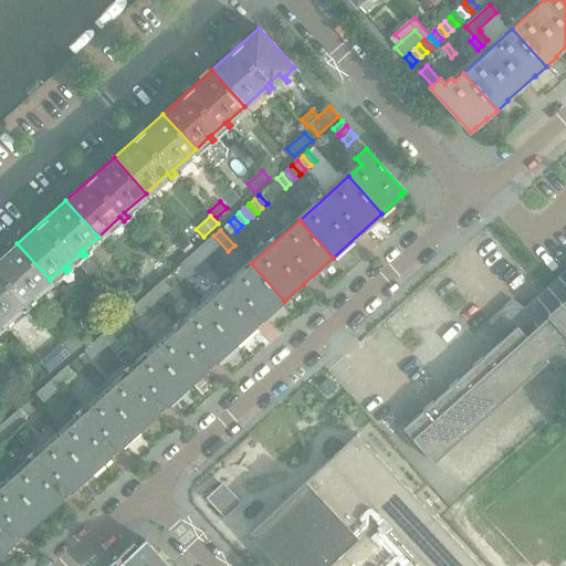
[(219,247),(211,238),(206,242),(213,251),(215,250),(219,247)]
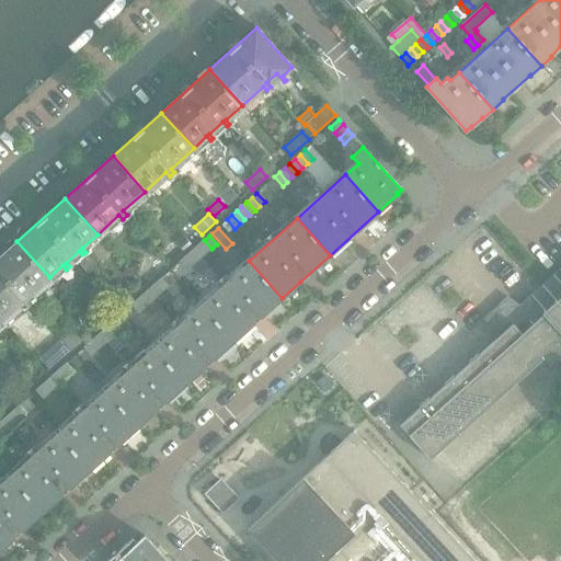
[(212,249),(204,240),(199,244),(207,253),(212,249)]
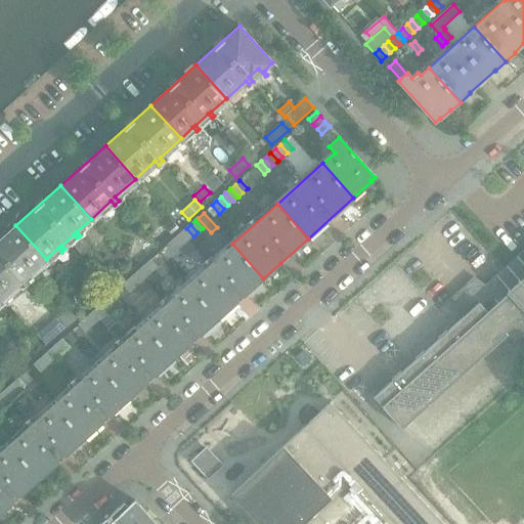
[(26,277),(46,259),(15,225),(0,238),(0,299),(0,300),(22,280),(25,285),(29,280),(26,277)]
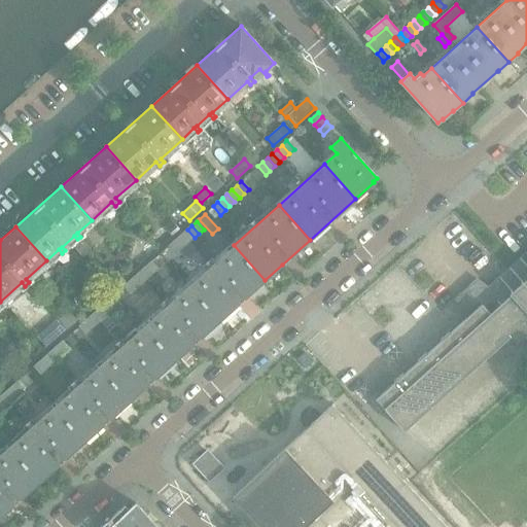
[(195,238),(187,230),(182,234),(189,242),(190,241),(195,238)]
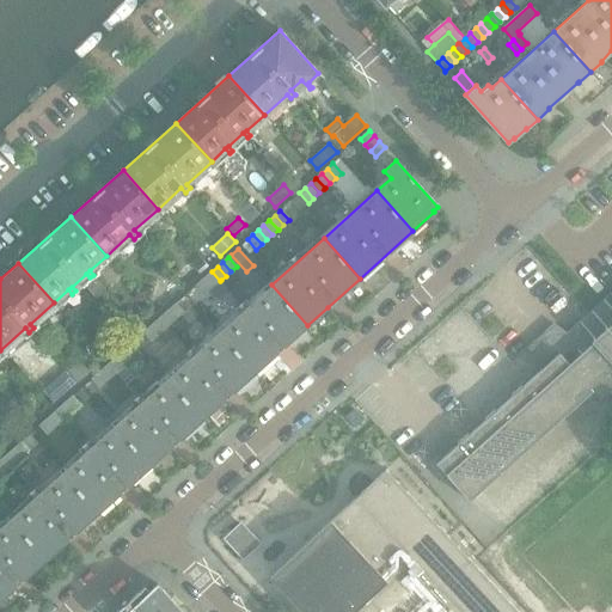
[(220,281),(212,271),(206,276),(214,286),(220,281)]
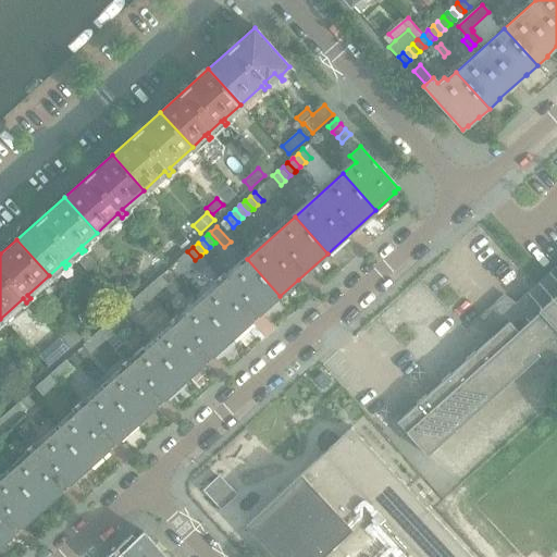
[(195,260),(187,251),(183,256),(190,264),(195,260)]
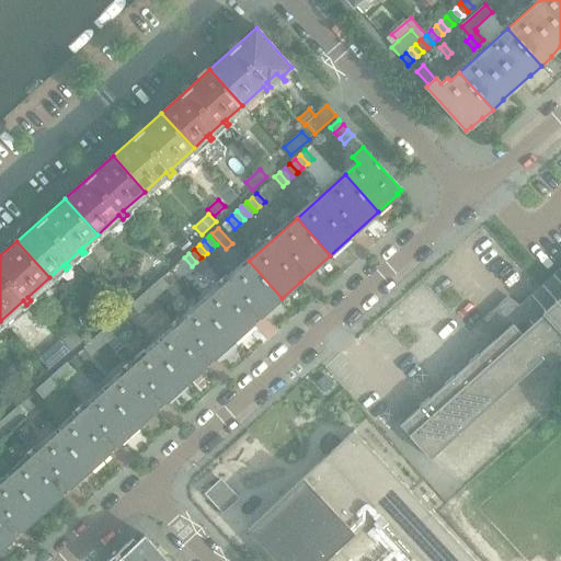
[(95,264),(88,255),(80,262),(89,271),(95,264)]
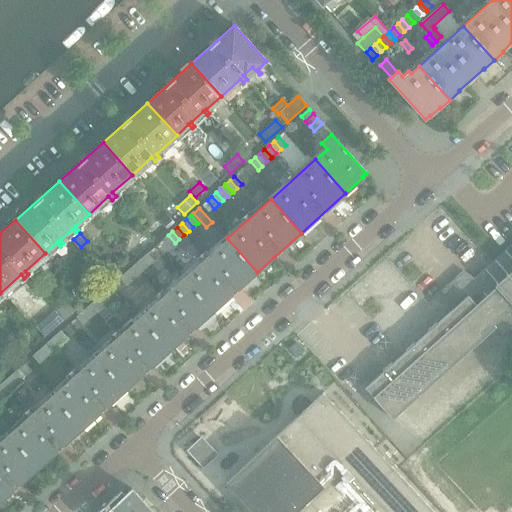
[(175,243),(168,235),(163,239),(170,247),(175,243)]
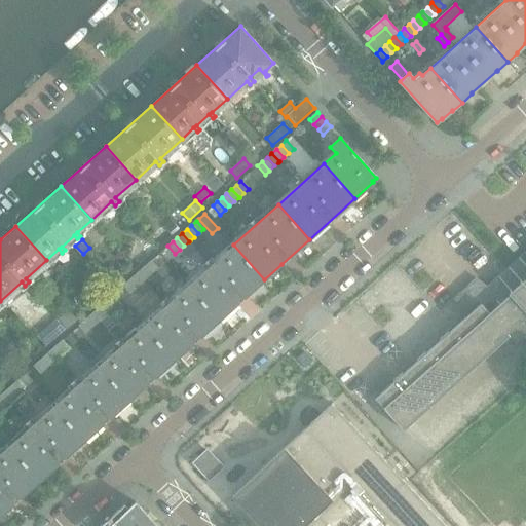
[(264,279),(233,245),(188,285),(219,321),(236,304),(264,279)]
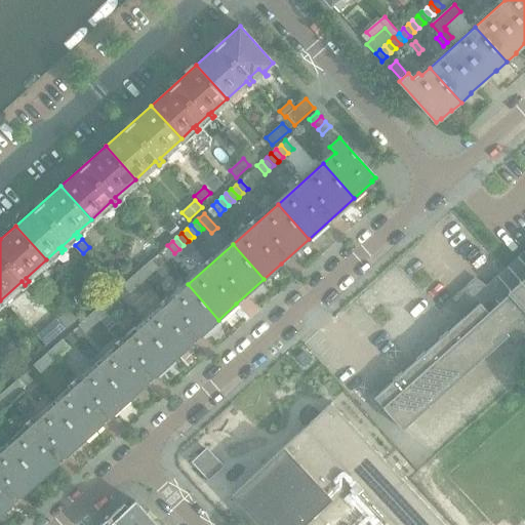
[(524,255),(523,253),(505,270),(485,287),(480,283),(456,305),(466,316),(493,348),(494,347),(495,348),(495,347),(496,347),(495,346),(507,335),(508,335),(509,335),(506,332),(524,314),(524,255)]
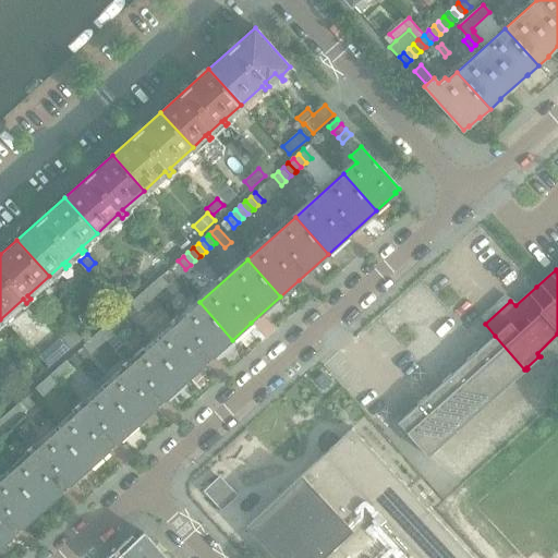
[(169,284),(161,276),(156,280),(164,289),(169,284)]
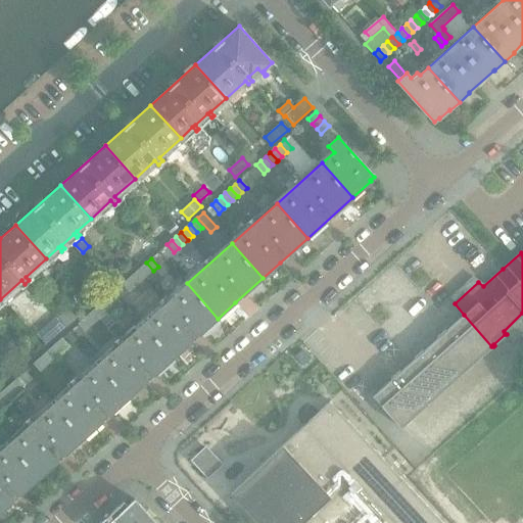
[(153,271),(146,263),(141,267),(149,276),(153,271)]
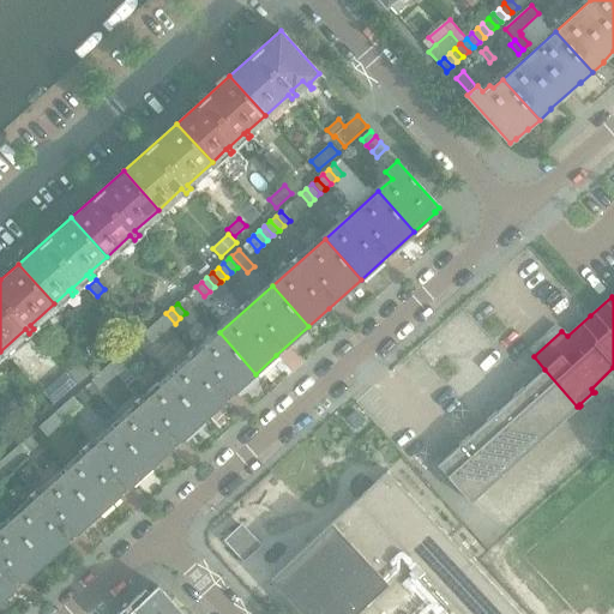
[(175,324),(166,313),(161,319),(169,329),(175,324)]
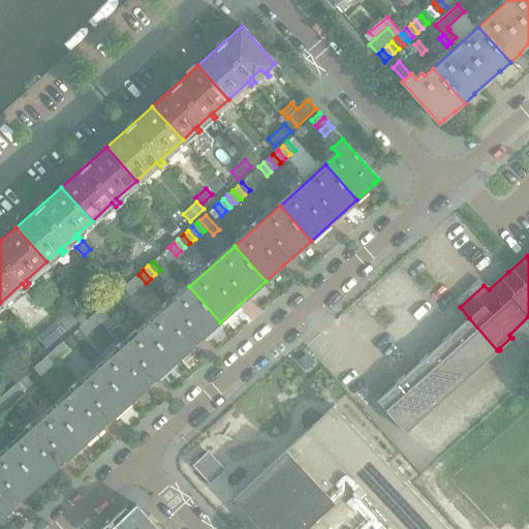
[(115,288),(125,279),(118,272),(107,280),(115,288)]
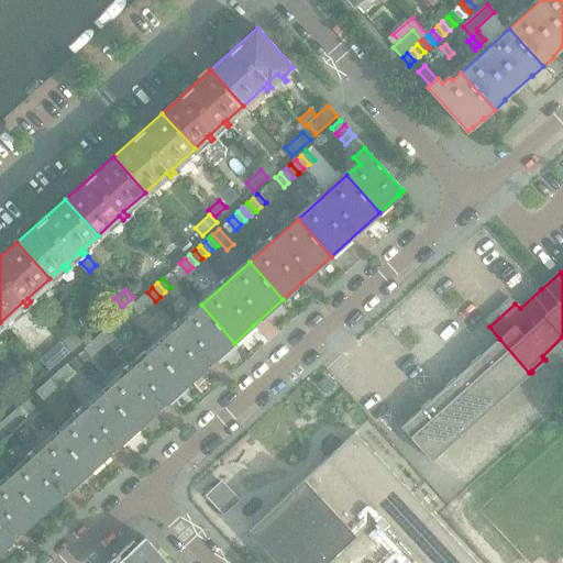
[(155,301),(147,293),(142,297),(150,306),(155,301)]
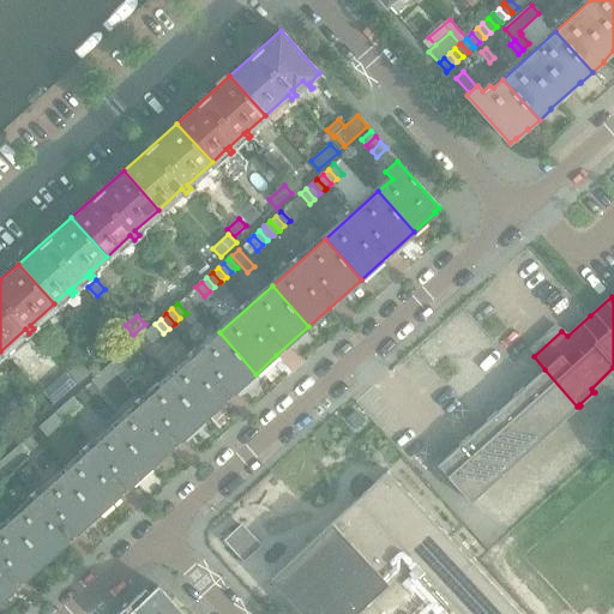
[(163,333),(155,324),(149,329),(157,338),(163,333)]
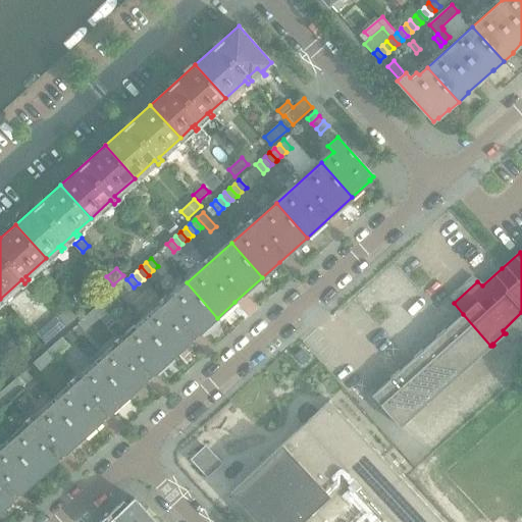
[(134,288),(126,279),(121,283),(128,293),(134,288)]
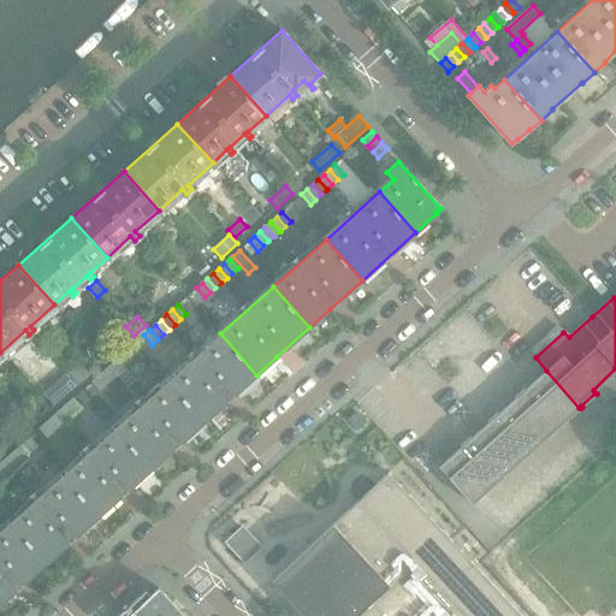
[(167,348),(177,339),(170,331),(160,339),(167,348)]
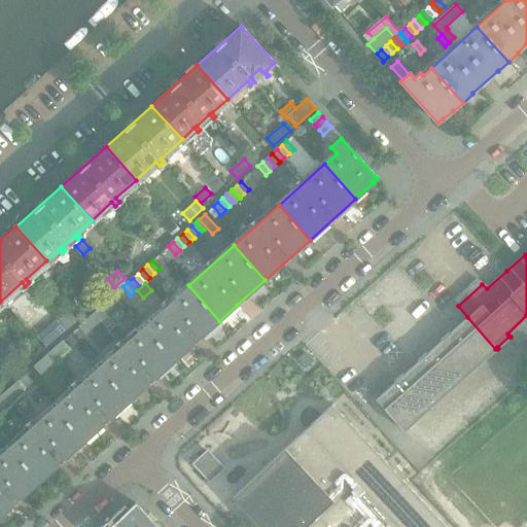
[(219,321),(188,285),(144,325),(175,360),(219,321)]
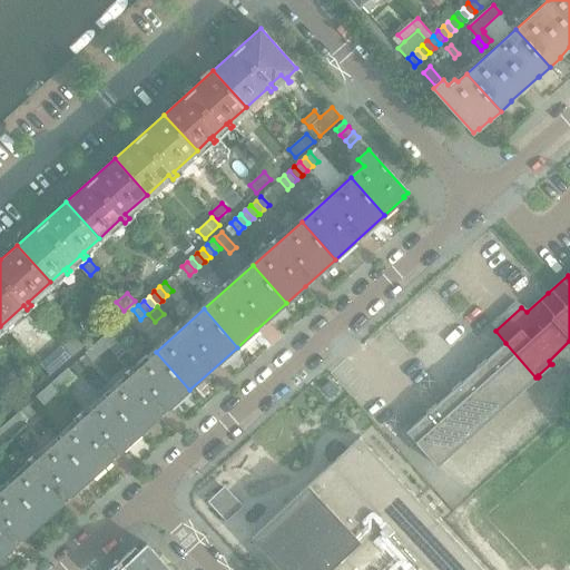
[(124,335),(115,326),(110,331),(118,340),(124,335)]
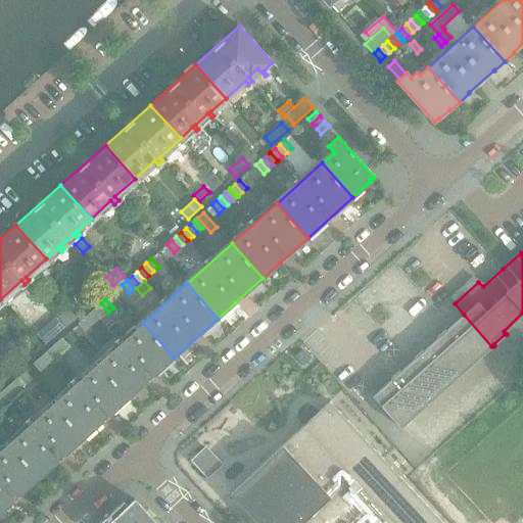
[(108,312),(101,303),(96,307),(103,316),(108,312)]
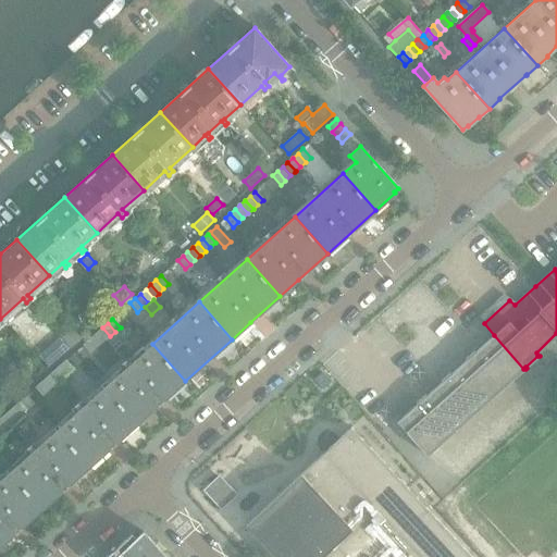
[(71,346),(82,336),(74,327),(64,337),(71,346)]
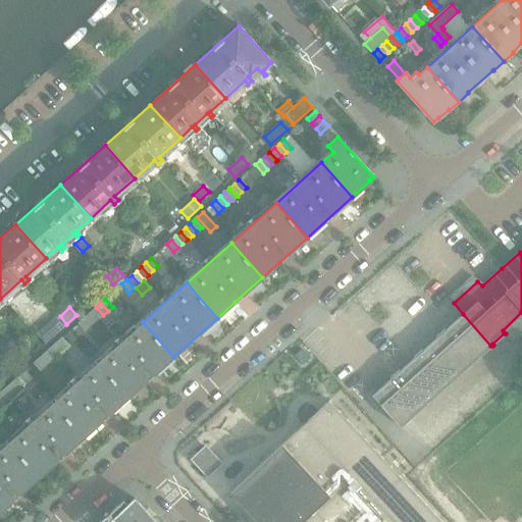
[(103,315),(96,307),(91,311),(99,319),(103,315)]
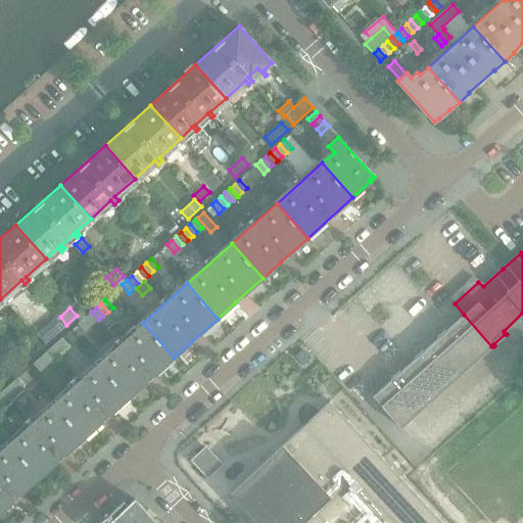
[(99,320),(91,312),(87,316),(94,325),(99,320)]
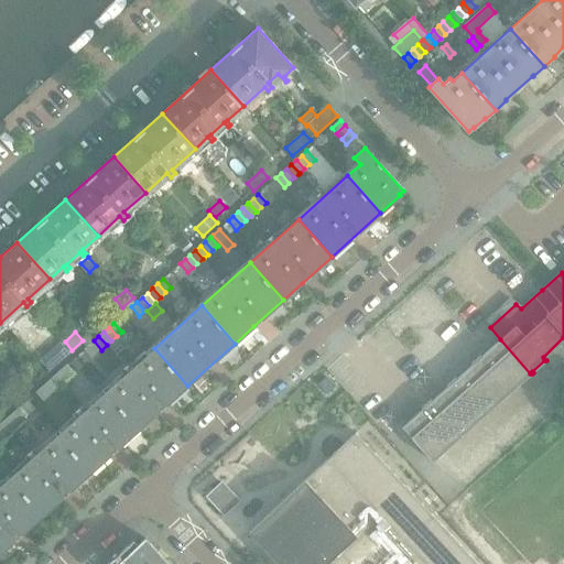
[(483,416),(507,394),(507,396),(508,394),(530,373),(500,339),(481,356),(479,355),(479,356),(472,362),(470,362),(472,365),(457,378),(455,377),(454,378),(455,378),(447,384),(446,384),(447,387),(432,400),(431,399),(430,400),(422,407),(421,407),(422,409),(402,427),(402,429),(403,427),(403,429),(404,429),(412,436),(411,437),(412,438),(432,461),(433,462),(434,461),(457,440),(458,440),(458,438),(481,418),(483,418),(484,416),(483,416)]
